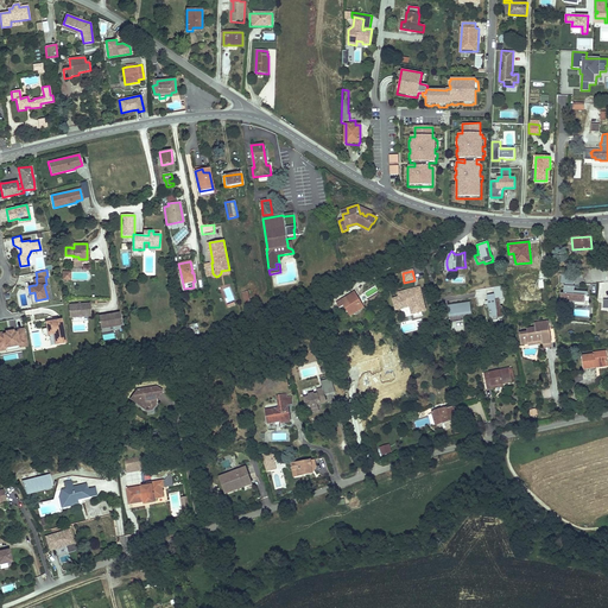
[(378,291),(375,286),(365,293),(368,298),(378,291)]
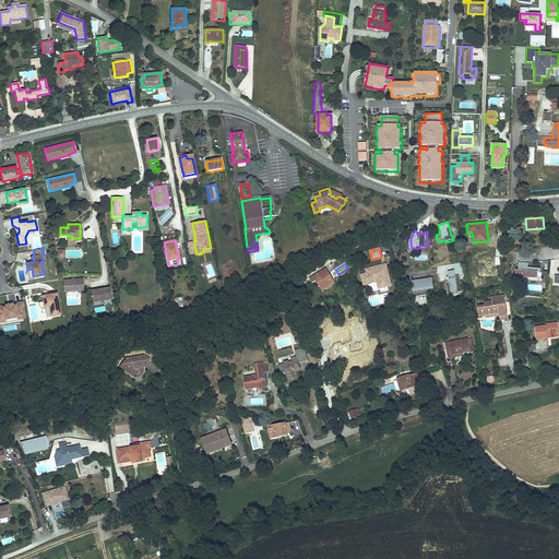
[(454,264),(456,270),(449,271),(452,292),(459,290),(460,292),(465,290),(464,281),(462,281),(462,280),(461,278),(461,274),(464,273),(462,263),(454,264)]
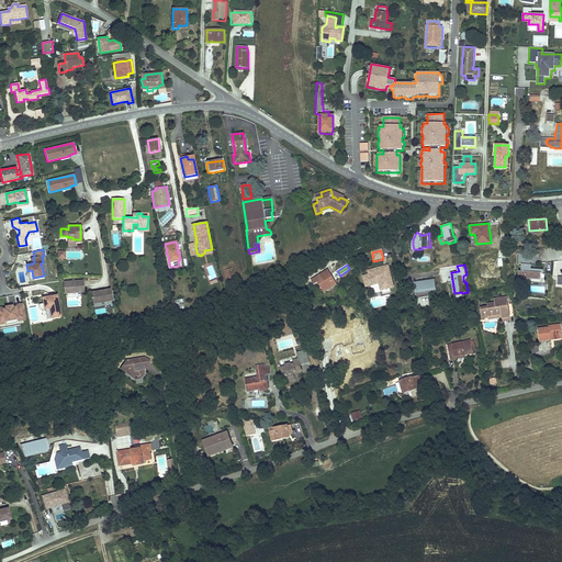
[(542,273),(542,270),(531,269),(531,265),(521,265),(521,271),(518,271),(518,278),(526,279),(535,279),(534,280),(540,280),(540,279),(541,273),(542,273)]
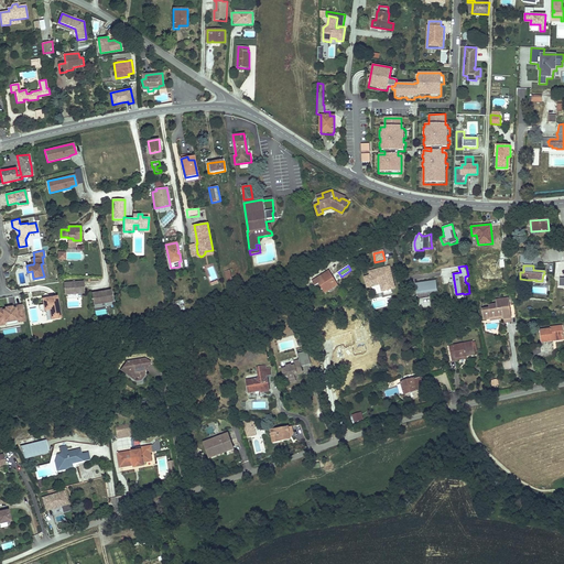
[(370,278),(365,279),(367,288),(373,286),(372,281),(379,280),(380,284),(382,291),(387,289),(388,291),(390,290),(393,289),(390,277),(391,275),(390,271),(389,271),(386,272),(386,273),(382,274),(381,270),(370,273),(370,278)]
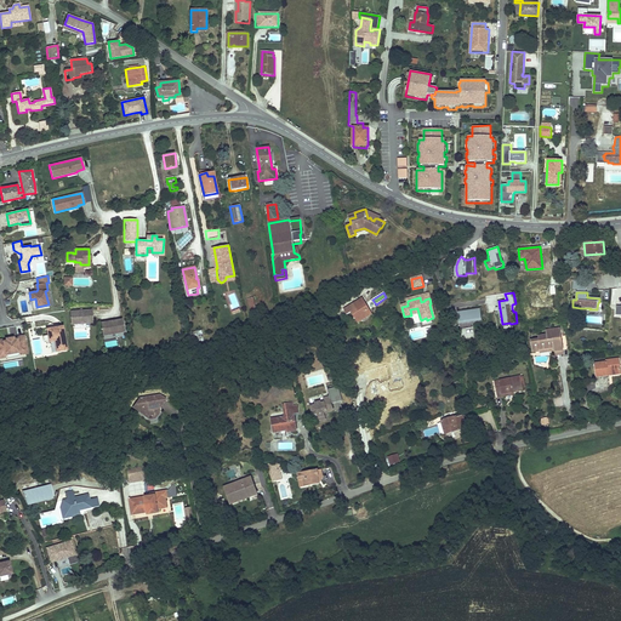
[(363,298),(343,309),(347,314),(352,312),(359,324),(374,315),(363,298)]
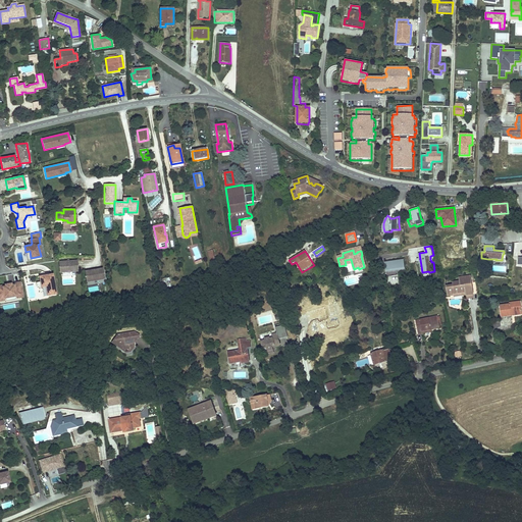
[(405,259),(385,261),(387,271),(407,269),(405,259)]
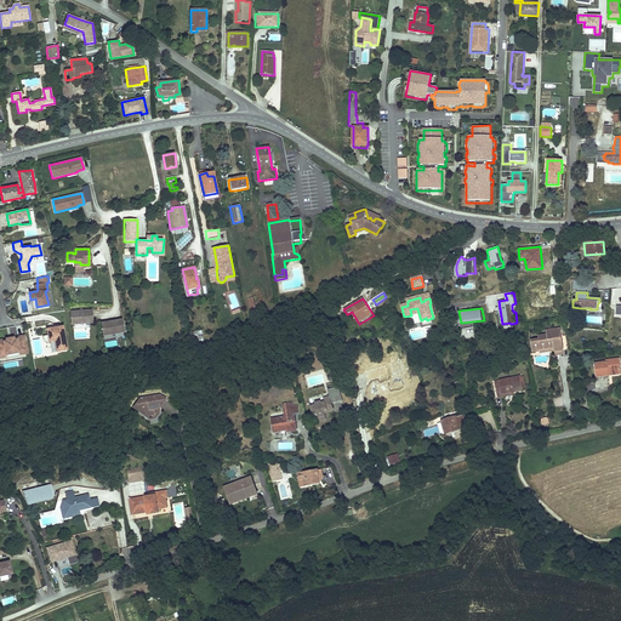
[(92,323),(91,311),(81,311),(81,312),(79,313),(79,311),(69,312),(70,324),(92,323)]
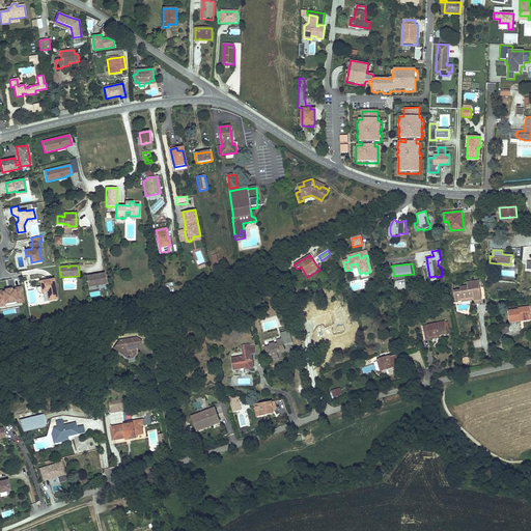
[(106,283),(104,273),(86,276),(87,286),(106,283)]
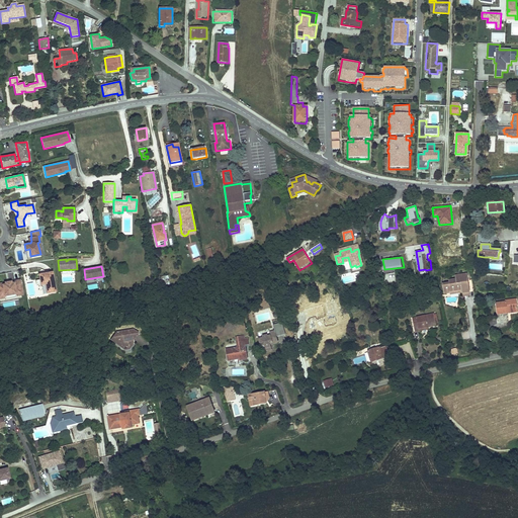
[(55,291),(52,272),(38,274),(39,279),(35,280),(35,281),(34,281),(34,282),(35,283),(35,285),(36,285),(41,285),(45,284),(47,293),(55,291)]
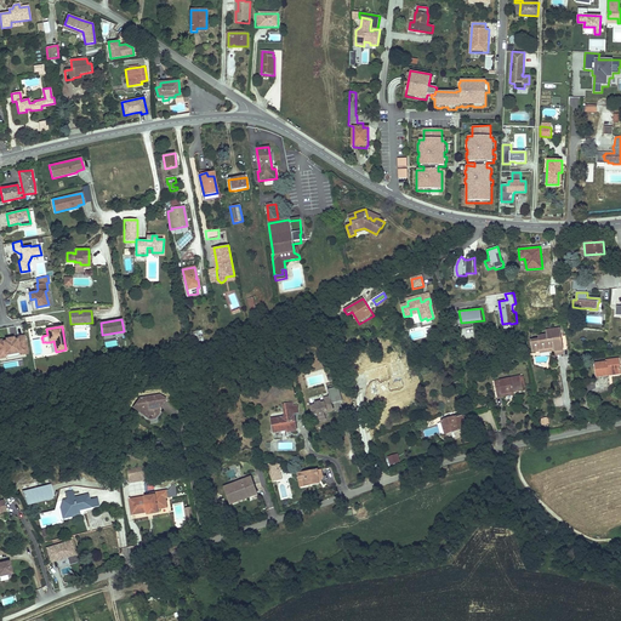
[(563,351),(559,329),(546,330),(547,335),(539,336),(539,339),(530,340),(533,353),(540,352),(539,349),(553,347),(554,352),(563,351)]
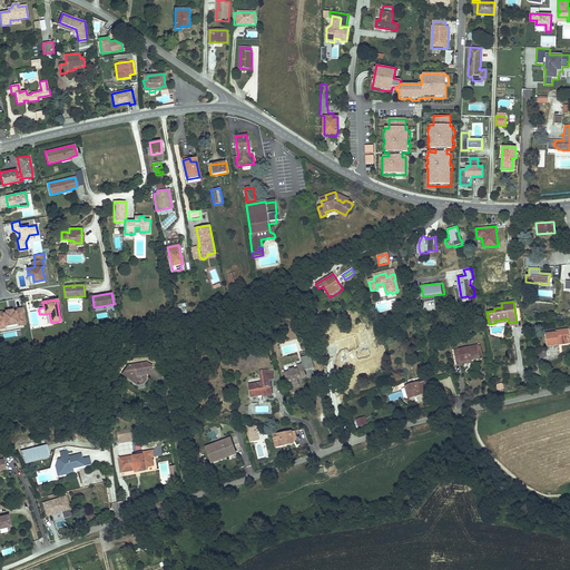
[(185,303),(176,305),(178,315),(187,314),(185,303)]
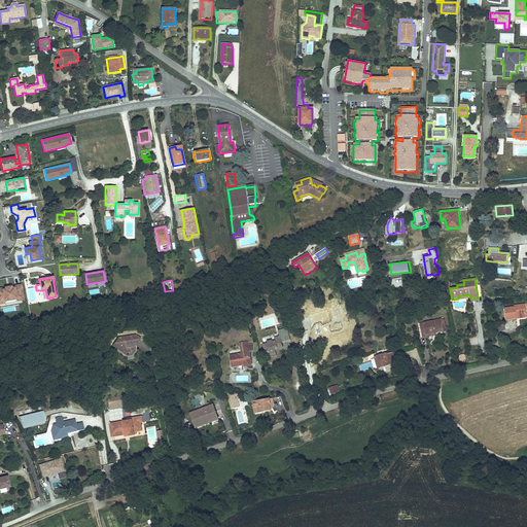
[(13,288),(11,288),(4,290),(2,290),(0,288),(0,304),(3,304),(4,302),(5,301),(14,300),(15,299),(15,300),(18,301),(21,301),(23,299),(20,285),(13,286),(13,288)]
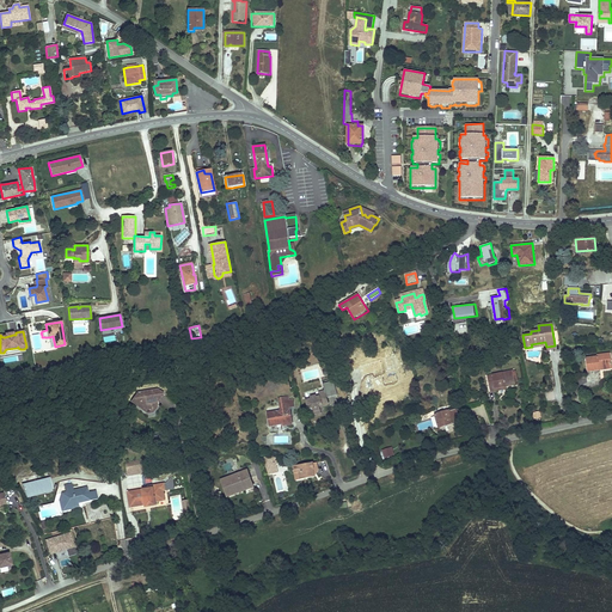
[(597,357),(586,359),(587,373),(599,372),(599,368),(610,367),(610,361),(609,356),(609,354),(597,356),(597,357)]
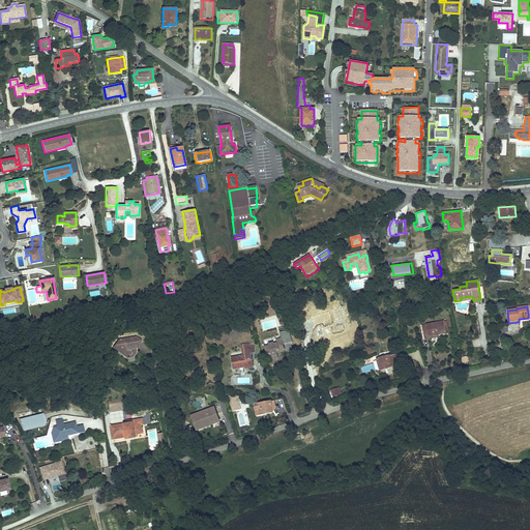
[(444,321),(425,325),(425,328),(422,329),(425,340),(430,339),(430,336),(438,334),(446,332),(444,321)]
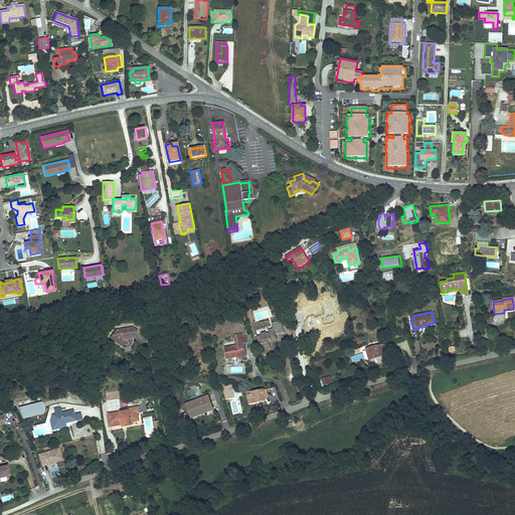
[(308,321),(312,332),(319,330),(319,328),(326,326),(327,327),(332,325),(329,314),(323,316),(322,315),(314,318),(314,319),(308,321)]
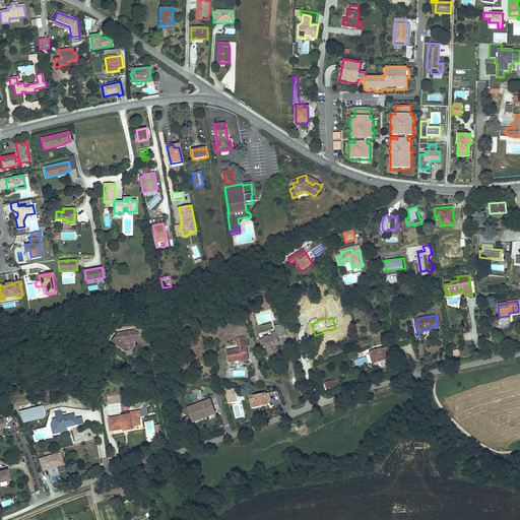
[(263,339),(259,340),(262,350),(266,351),(272,349),(271,347),(270,345),(273,344),(274,346),(279,344),(277,337),(286,334),(285,330),(283,323),(274,326),(275,332),(270,333),(271,336),(268,337),(268,335),(263,337),(263,339)]
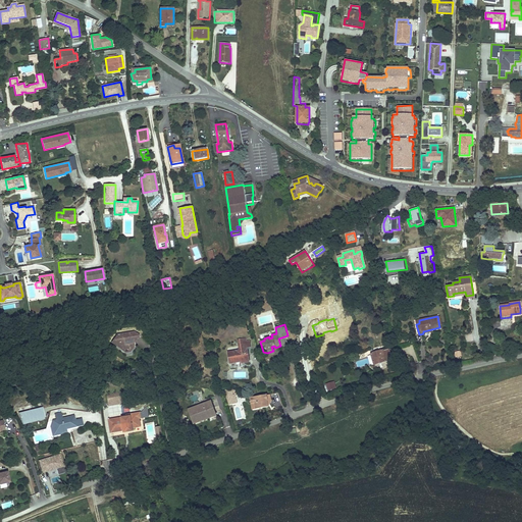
[(316,336),(316,340),(323,336),(326,337),(332,335),(331,331),(330,330),(323,332),(323,334),(316,336)]
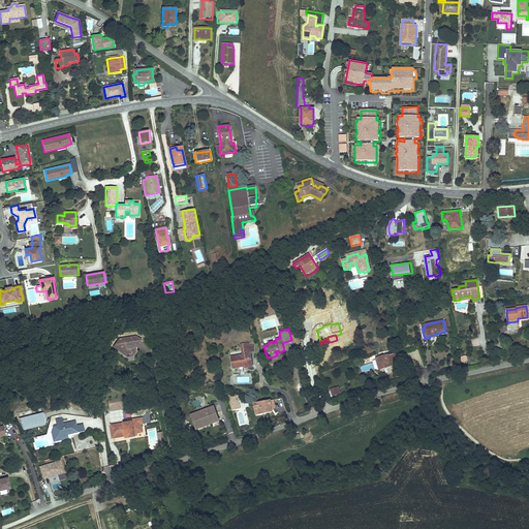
[(135,336),(118,338),(113,348),(120,352),(121,351),(128,355),(130,352),(134,354),(137,350),(135,349),(136,347),(142,340),(135,336)]
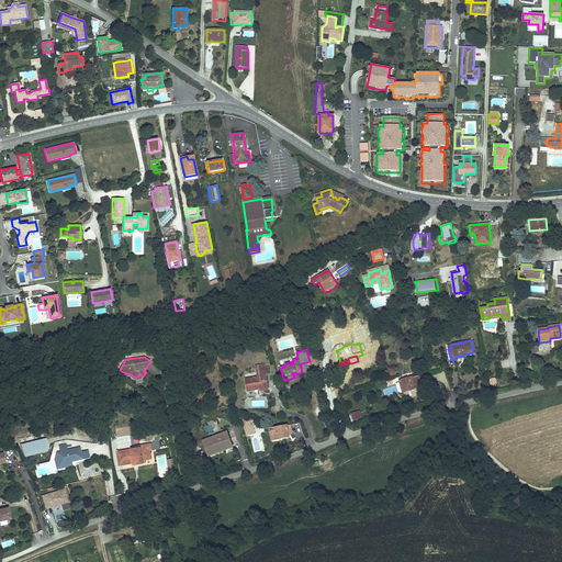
[(258,378),(246,380),(247,391),(260,389),(263,389),(263,391),(268,390),(266,374),(269,373),(269,367),(265,367),(265,364),(256,366),(258,378)]
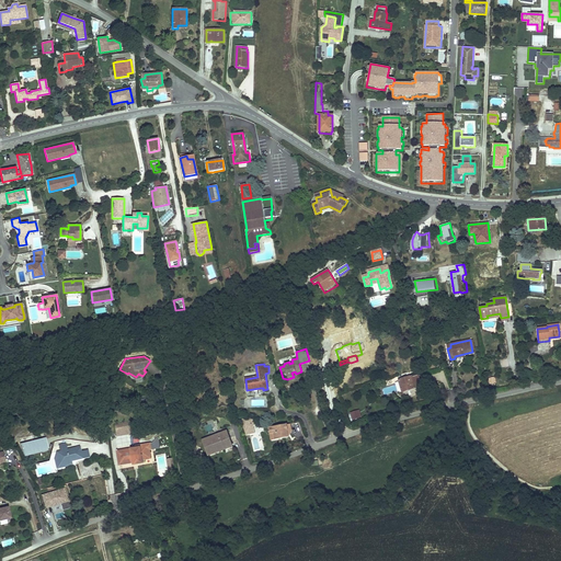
[(418,375),(412,376),(415,388),(422,387),(418,375)]
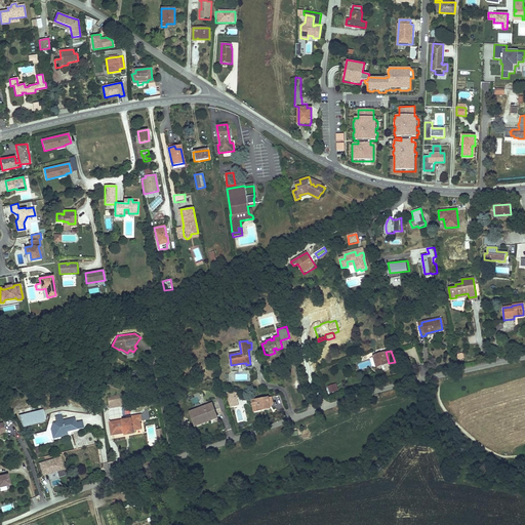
[(386,352),(373,356),(376,367),(389,363),(386,352)]
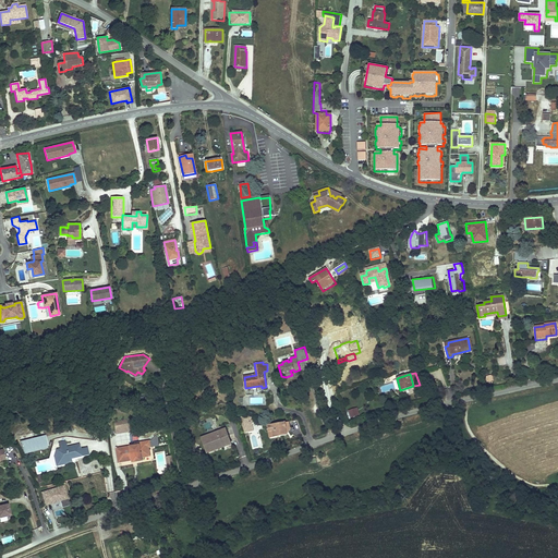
[(354,409),(348,411),(351,419),(356,416),(354,409)]
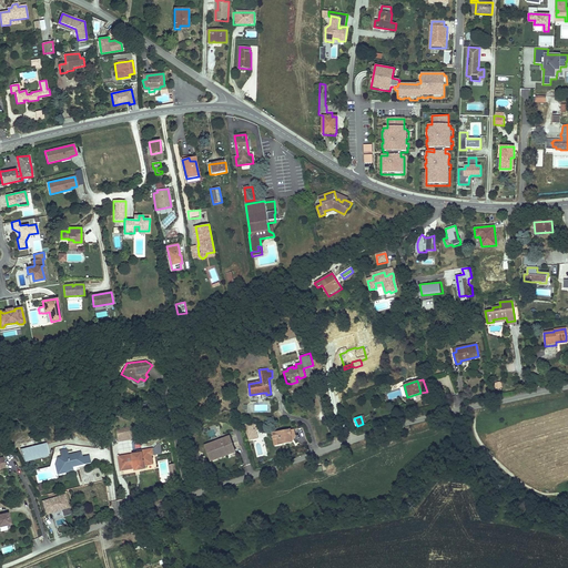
[(246,426),(250,440),(257,438),(256,434),(255,434),(255,432),(259,430),(256,424),(253,425),(253,423),(245,425),(245,426),(246,426)]
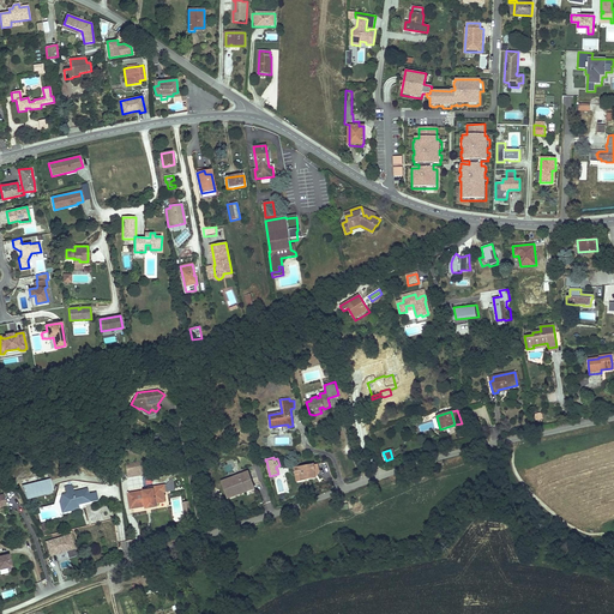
[(151,462),(127,465),(130,477),(143,476),(143,477),(154,475),(151,462)]
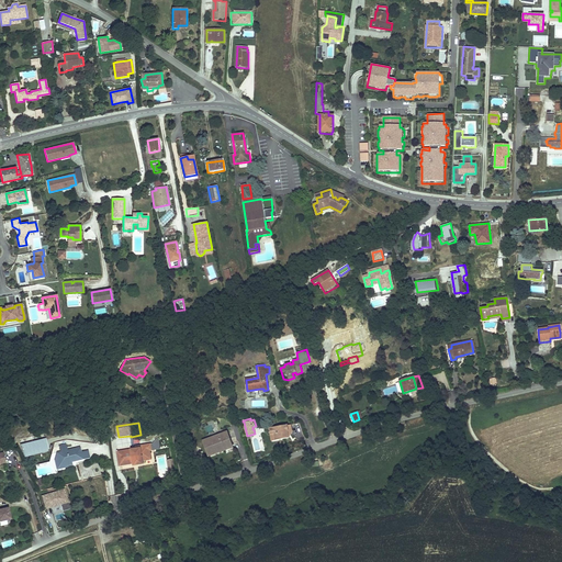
[(283,425),(271,427),(272,434),(277,433),(278,439),(285,438),(289,431),(288,425),(283,425)]
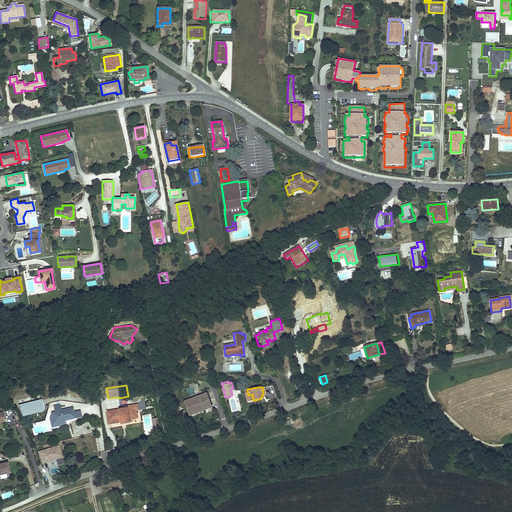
[(190,415),(212,407),(210,402),(208,402),(208,401),(209,400),(207,393),(185,401),(190,415)]
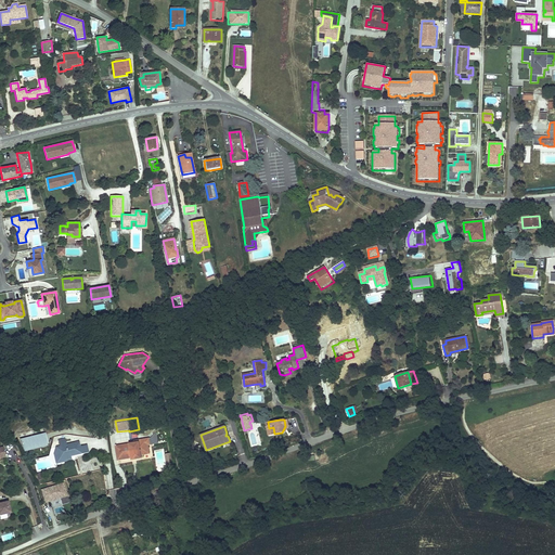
[(44,434),(21,440),(23,451),(48,444),(44,434)]
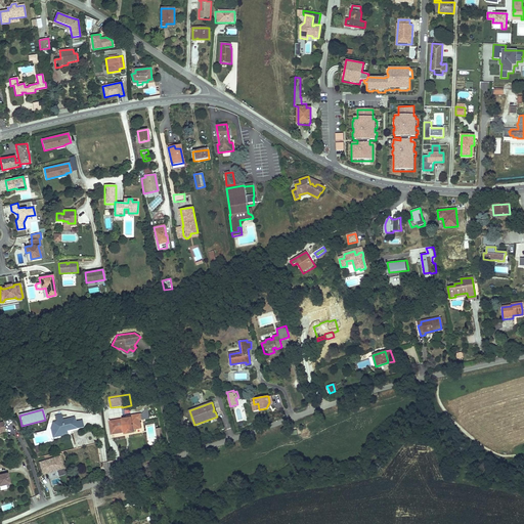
[(61,415),(55,416),(56,422),(50,423),(53,437),(67,434),(67,431),(86,427),(85,420),(76,422),(75,417),(62,420),(61,415)]
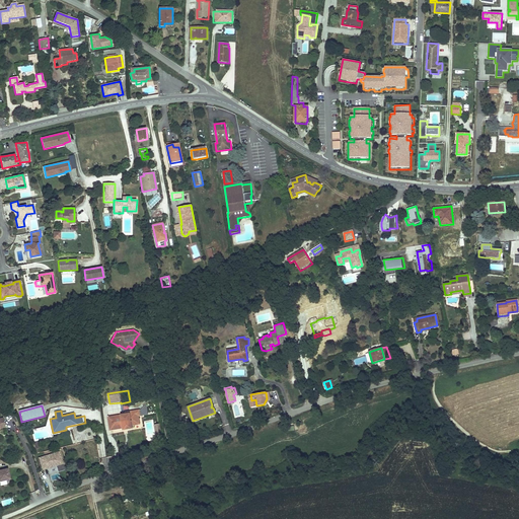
[(127,415),(108,418),(112,432),(125,429),(125,431),(135,430),(134,427),(142,425),(140,418),(142,417),(141,411),(131,413),(131,414),(127,415)]
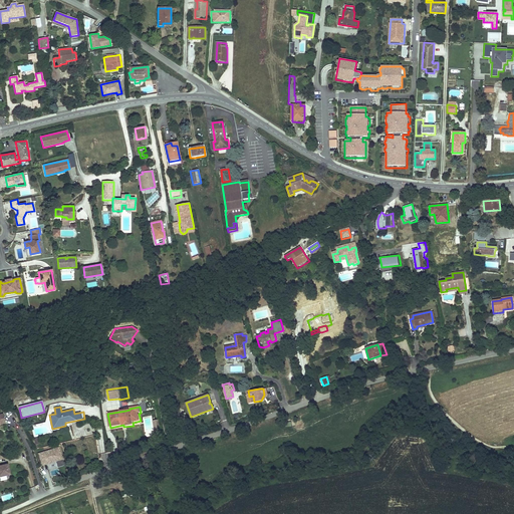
[(59,448),(38,453),(42,466),(62,461),(59,448)]
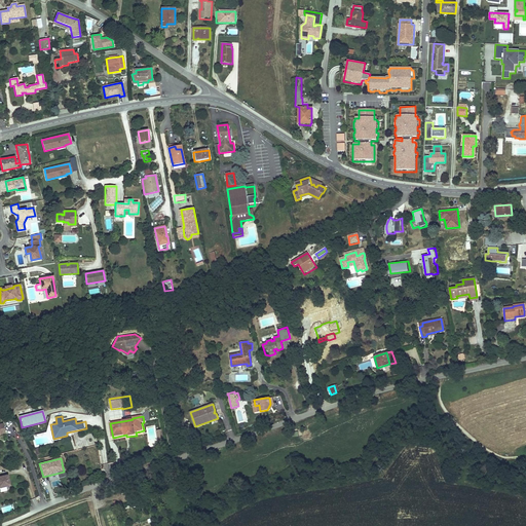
[(0,487),(10,485),(7,475),(0,476),(0,487)]
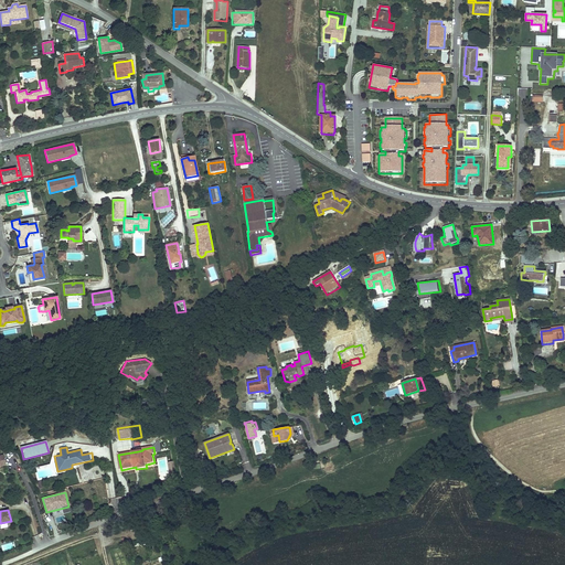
All buildings are outlined.
